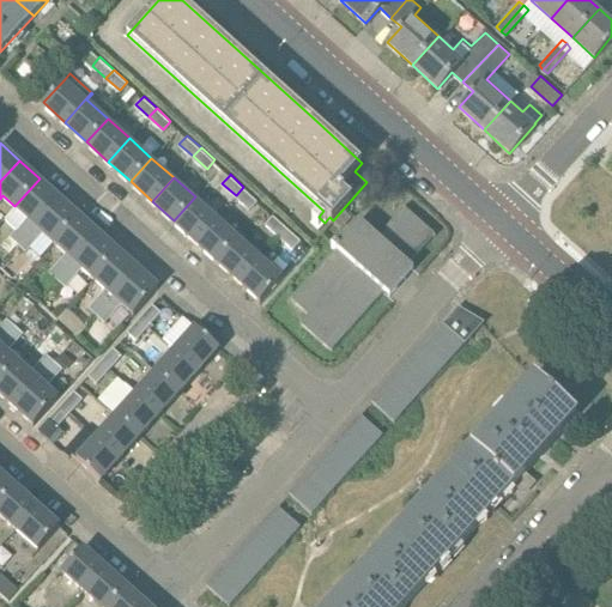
[(11,235),(18,242),(59,196),(40,178),(14,206),(26,217),(11,235)]
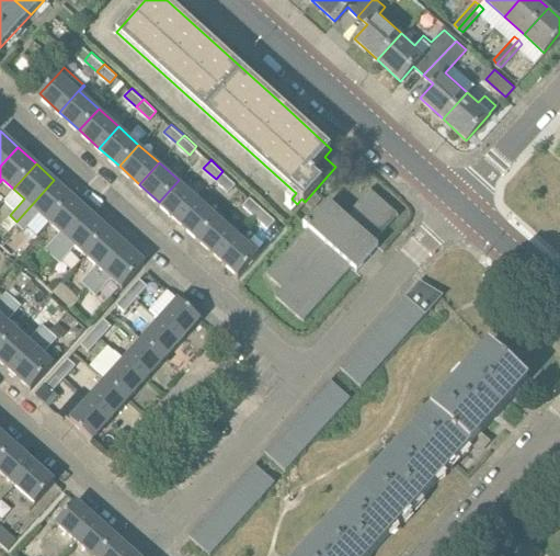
[(229,190),(236,182),(223,171),(216,179),(229,190)]
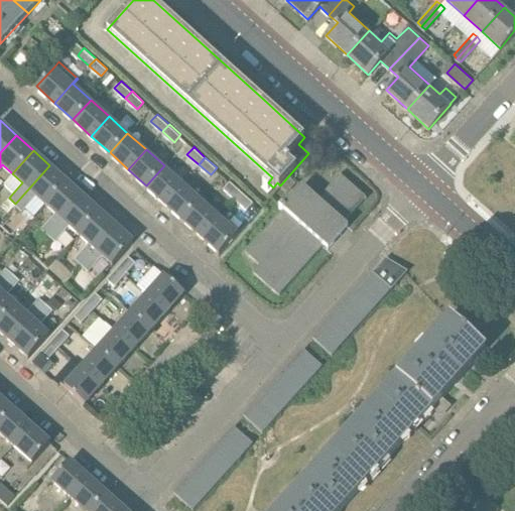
[(35,195),(45,204),(67,180),(49,165),(15,204),(22,210),(35,195)]
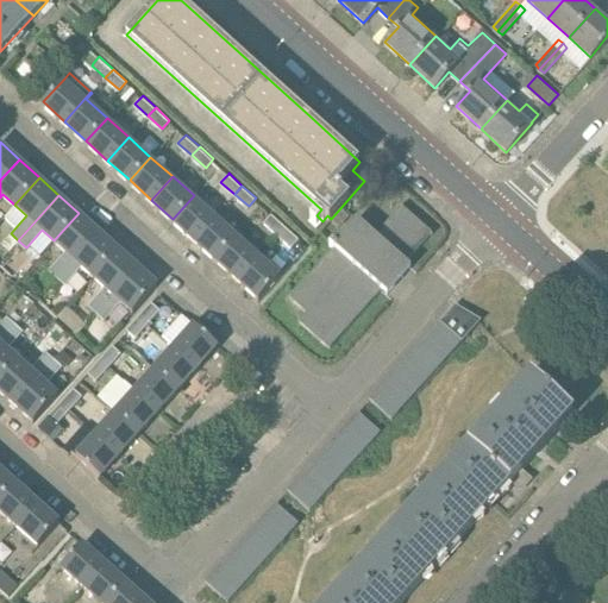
[(173,219),(194,239),(215,215),(194,195),(173,219)]
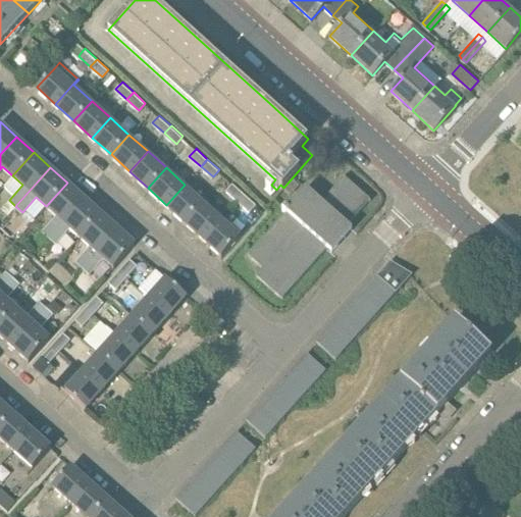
[(332,250),(341,241),(353,227),(349,223),(371,198),(345,174),(322,200),(306,186),(288,206),(285,204),(282,208),(285,210),(248,253),(262,266),(256,273),(281,297),(328,246),(332,250)]
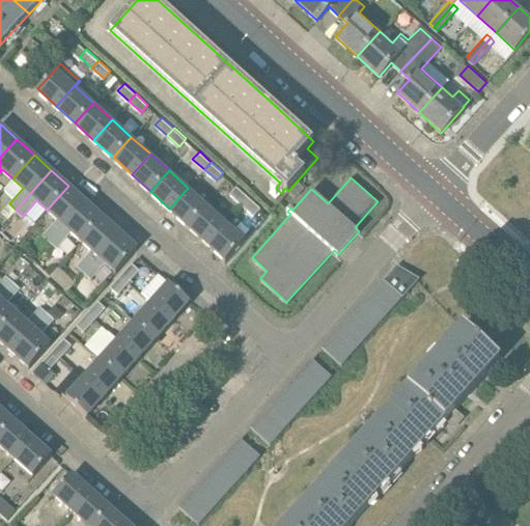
[(242,203),(249,195),(236,185),(230,192),(242,203)]
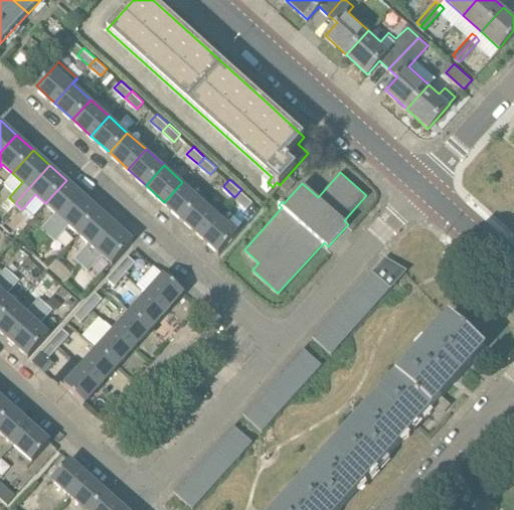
[(41,226),(48,233),(82,195),(66,180),(45,203),(55,212),(41,226)]
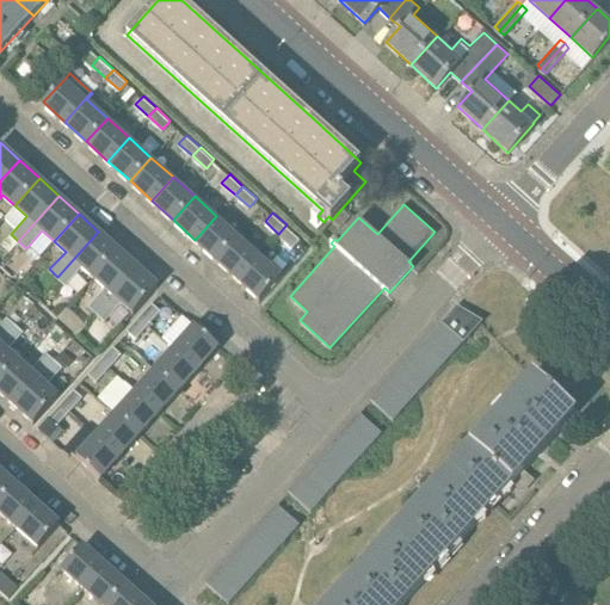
[(195,240),(216,259),(238,235),(216,216),(195,240)]
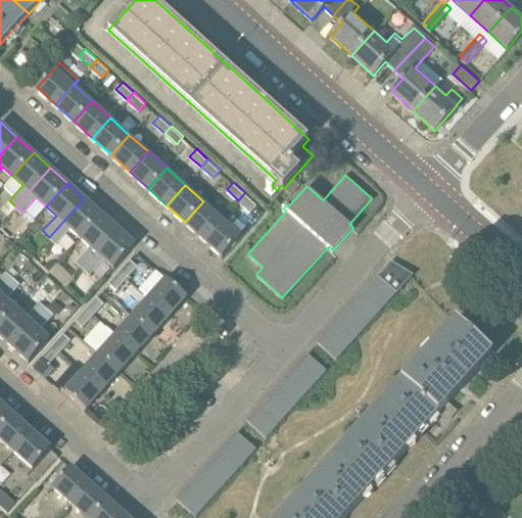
[(250,210),(256,203),(245,192),(238,200),(250,210)]
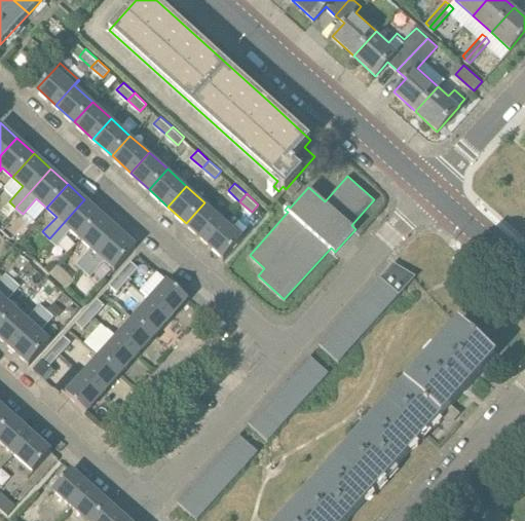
[(70,229),(80,238),(102,215),(84,199),(49,238),(57,245),(70,229)]
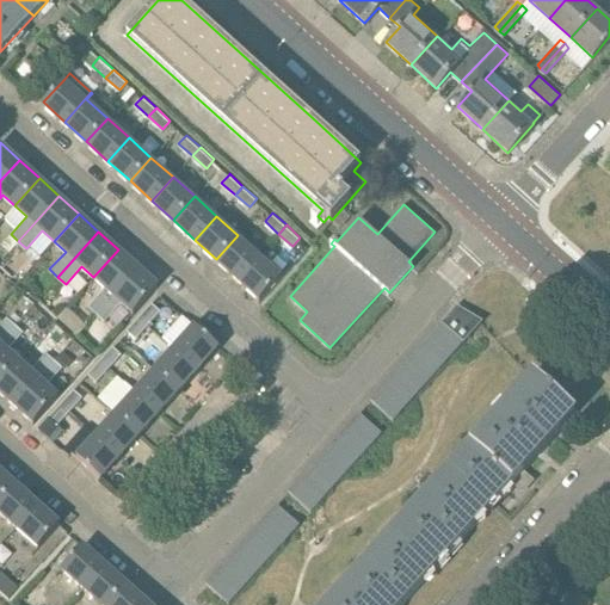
[(216,259),(239,279),(259,255),(238,235),(216,259)]
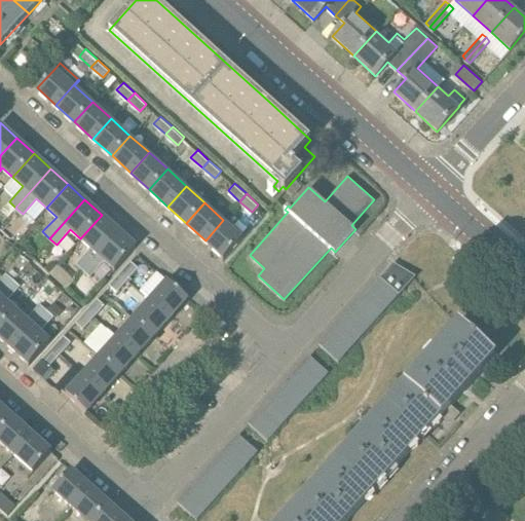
[(84,268),(108,243),(119,230),(102,215),(80,238),(90,247),(76,262),(84,268)]
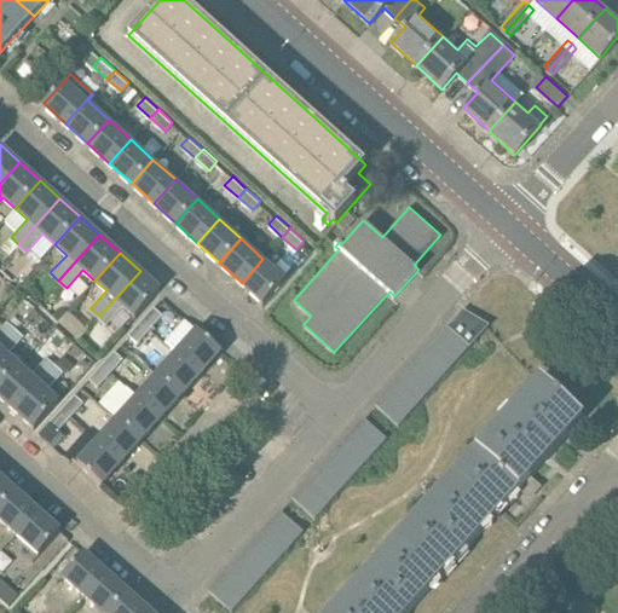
[(264,302),(279,285),(286,278),(263,259),(242,283),(264,302)]
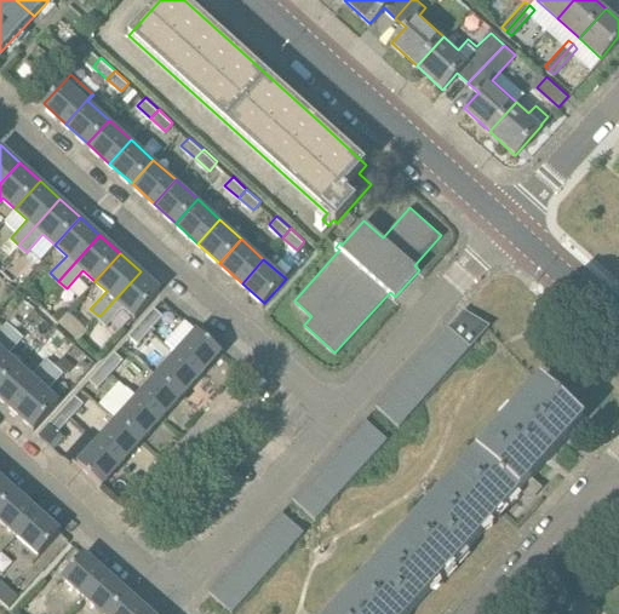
[(122,305),(135,317),(160,290),(141,271),(127,286),(99,316),(107,323),(122,305)]
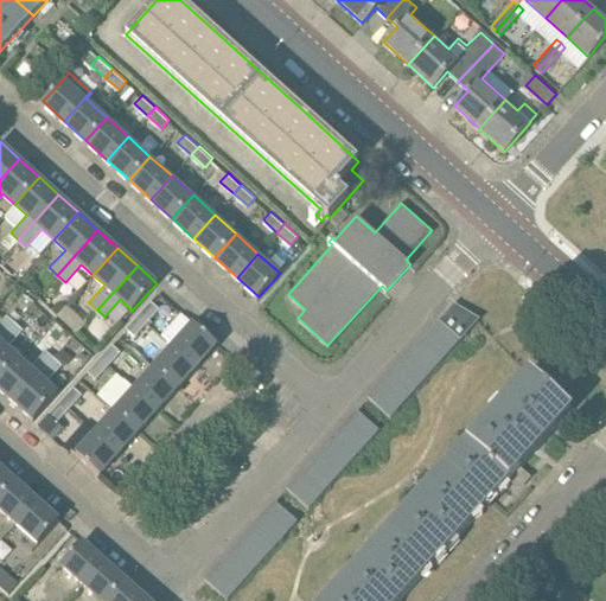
[(139,313),(147,320),(160,306),(151,299),(139,313)]
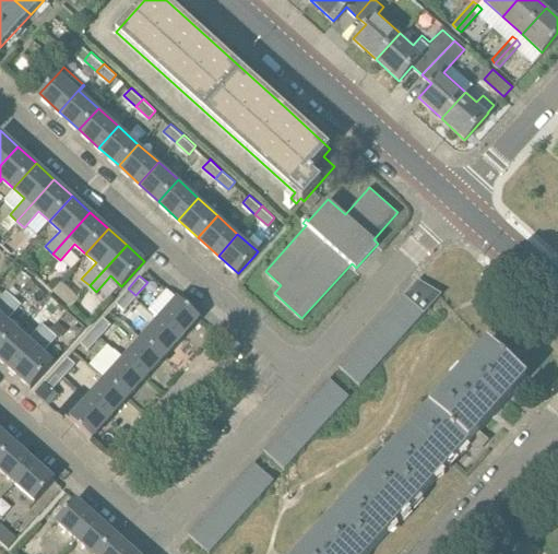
[(428,307),(438,296),(418,278),(408,289),(428,307)]
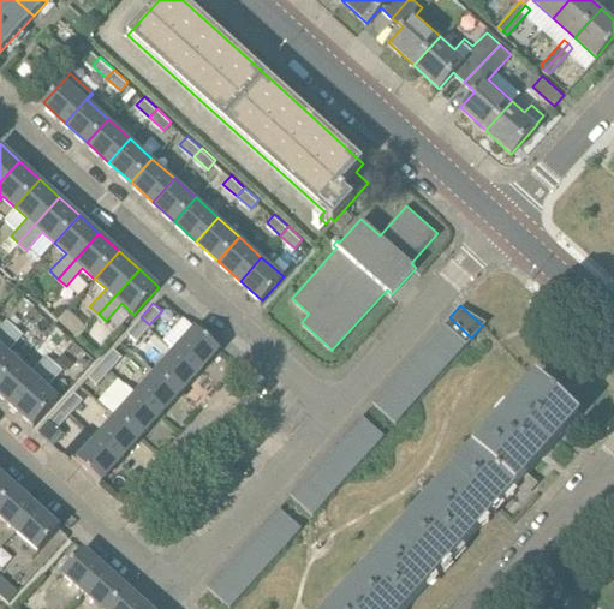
[(0,341),(16,324),(7,317),(0,326),(0,341)]
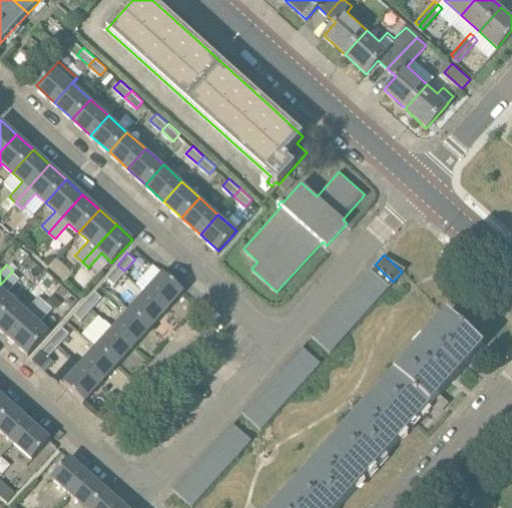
[(107,276),(114,283),(124,271),(117,265),(107,276)]
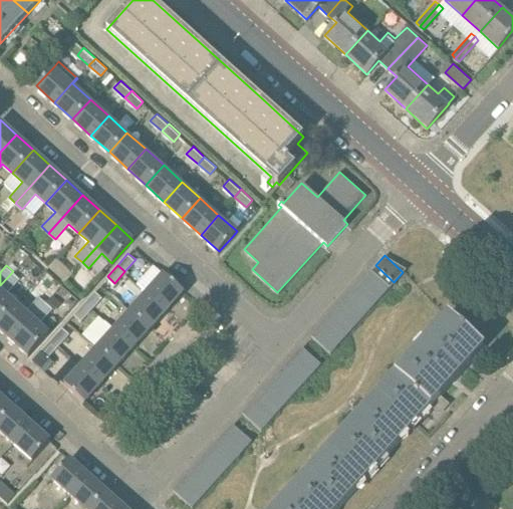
[(385,292),(394,282),(375,265),(366,275),(385,292)]
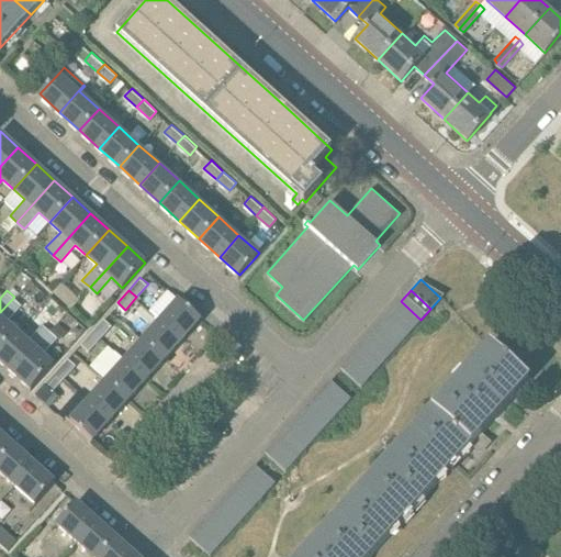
[(0,349),(18,330),(7,320),(22,304),(14,297),(0,312),(0,349)]
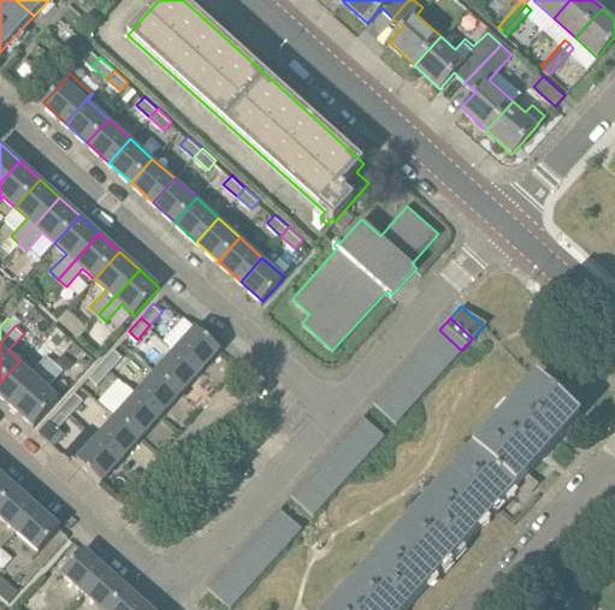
[(177,349),(201,369),(220,348),(197,326),(177,349)]
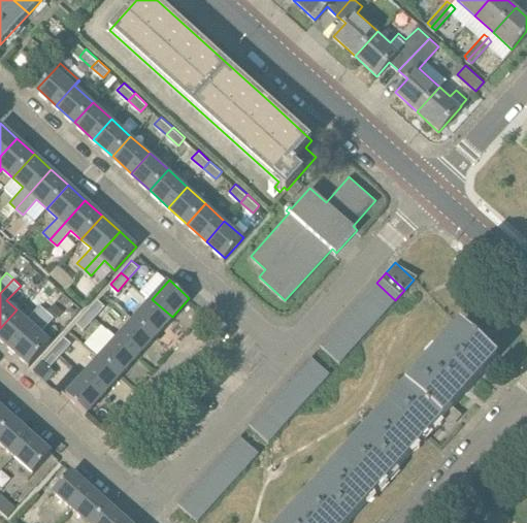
[(386,311),(395,300),(376,283),(367,293),(386,311)]
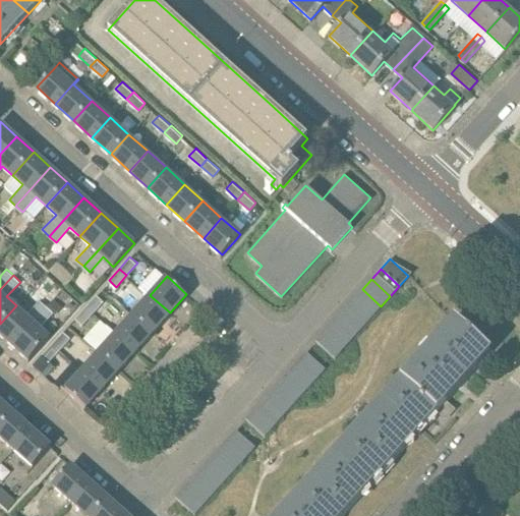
[(0,324),(0,332),(12,344),(47,305),(46,304),(61,288),(55,282),(25,314),(16,305),(0,324)]
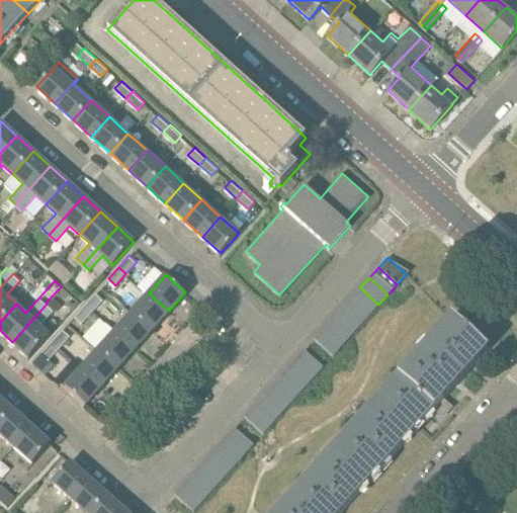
[(369,315),(378,305),(360,287),(351,296),(369,315)]
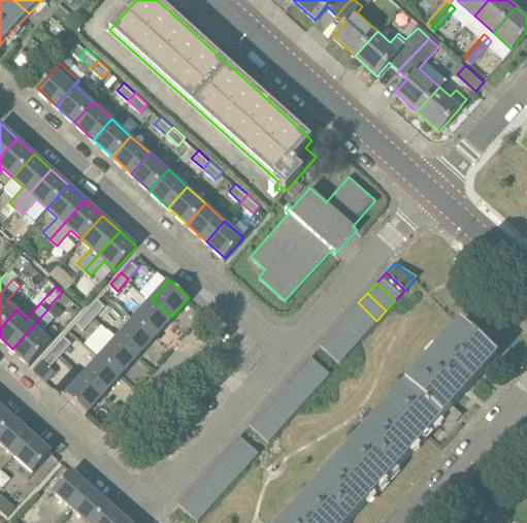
[(87,309),(95,316),(105,304),(98,297),(87,309)]
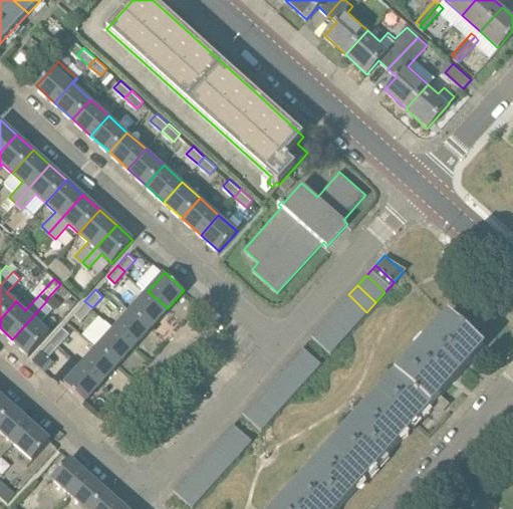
[(151,326),(168,308),(148,291),(132,309),(151,326)]
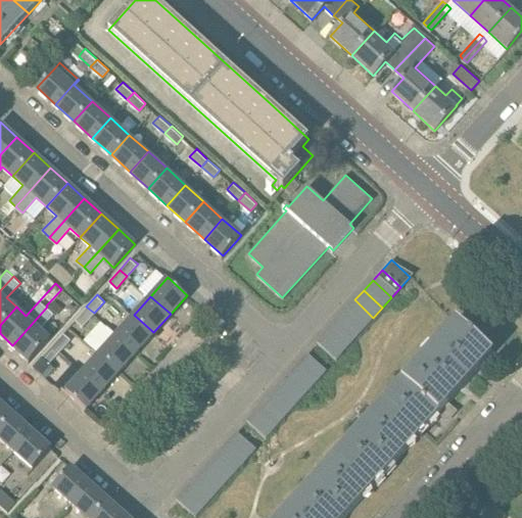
[(364,327),(373,318),(354,299),(345,310),(364,327)]
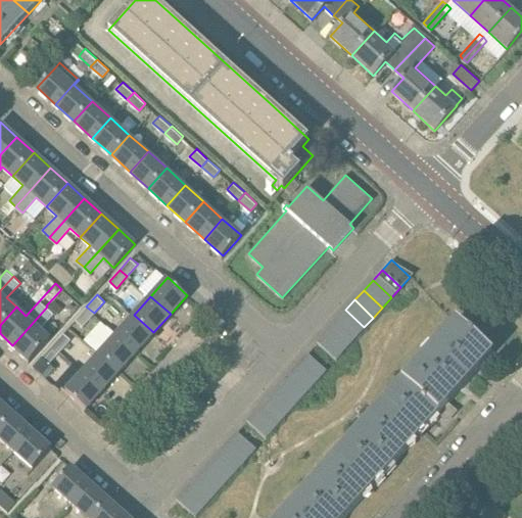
[(30,361),(50,337),(40,328),(54,313),(47,307),(12,345),(30,361)]
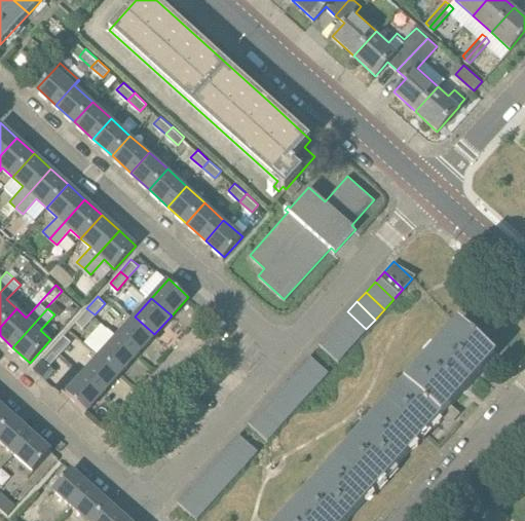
[(76,320),(83,327),(95,314),(86,308),(76,320)]
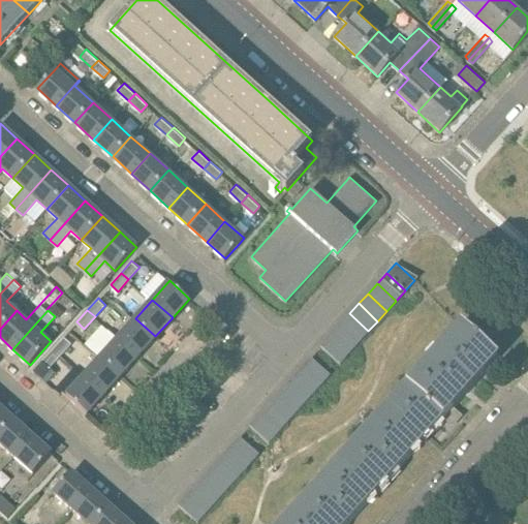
[(359,341),(368,331),(349,313),(340,324),(359,341)]
